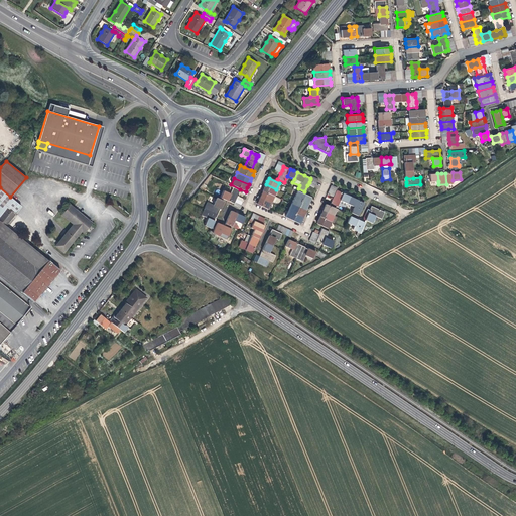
[(233,187),(230,194),(227,201),(234,204),(235,202),(236,200),(237,197),(239,194),(240,189),(231,184),(231,186),(233,187)]
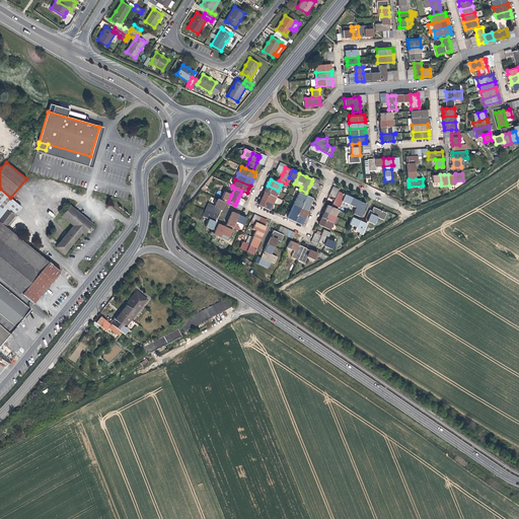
[(276,197),(278,191),(268,186),(266,189),(265,192),(276,197)]
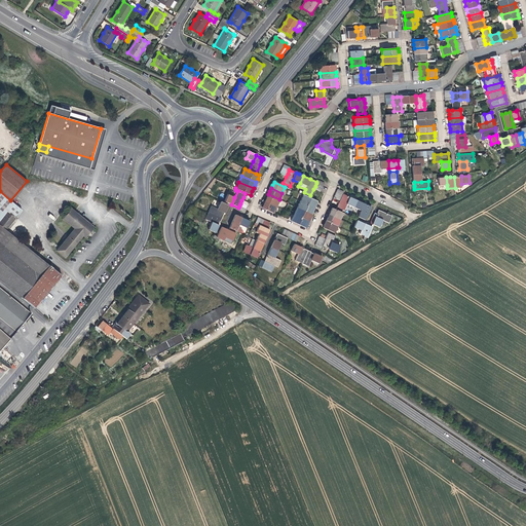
[(0,221),(8,212),(14,218),(22,210),(10,200),(0,191),(0,221)]
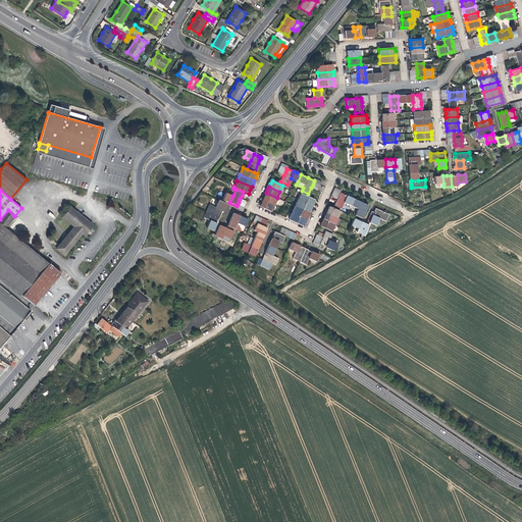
[(222,200),(229,203),(232,196),(226,193),(222,200)]
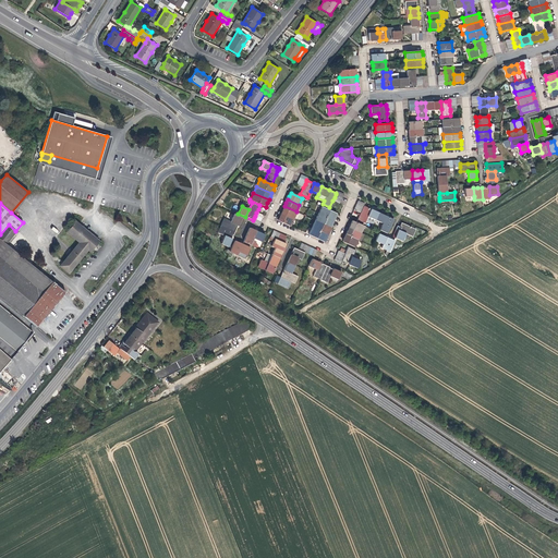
[(293,219),(296,211),(284,206),(282,209),(281,214),(293,219)]
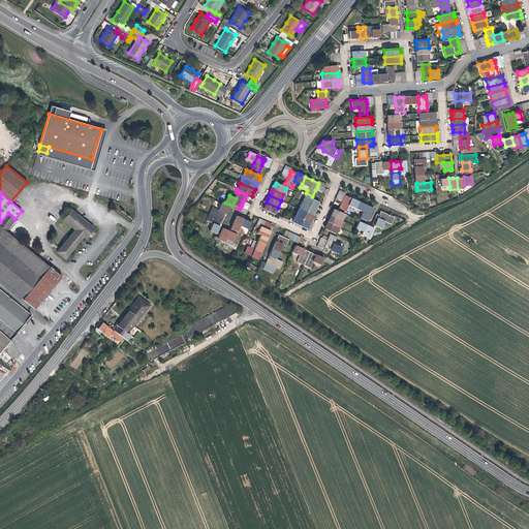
[(348,206),(351,198),(349,197),(345,195),(344,196),(343,199),(341,203),(339,209),(346,212),(348,206)]
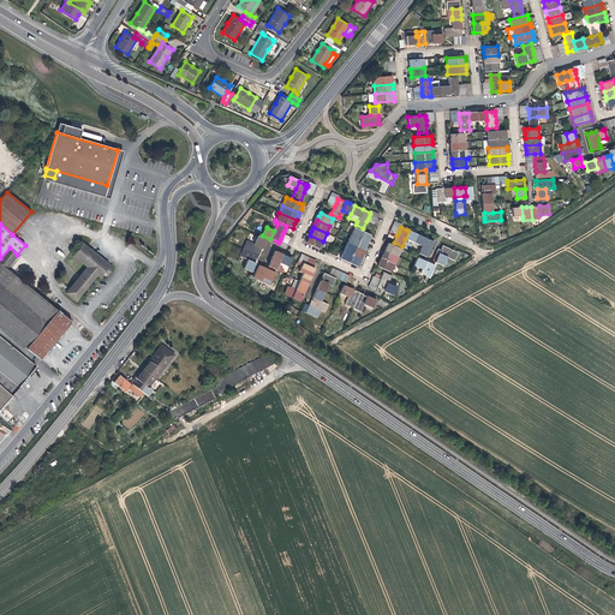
[(354,228),(351,236),(368,244),(369,240),(371,236),(354,228)]
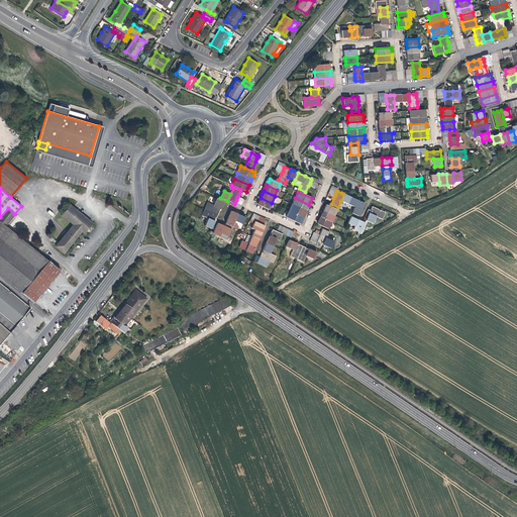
[(343,194),(340,201),(347,204),(350,197),(343,194)]
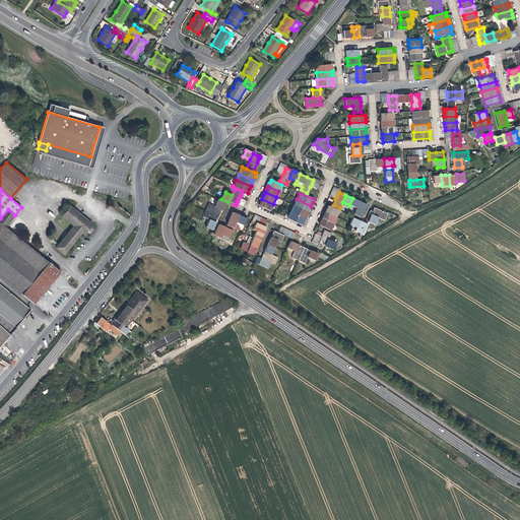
[(356,208),(360,201),(352,198),(349,205),(356,208)]
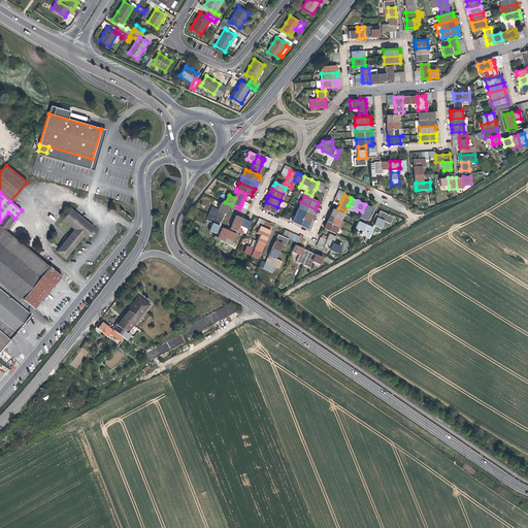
[(274,213),(277,207),(266,202),(264,205),(263,208),(274,213)]
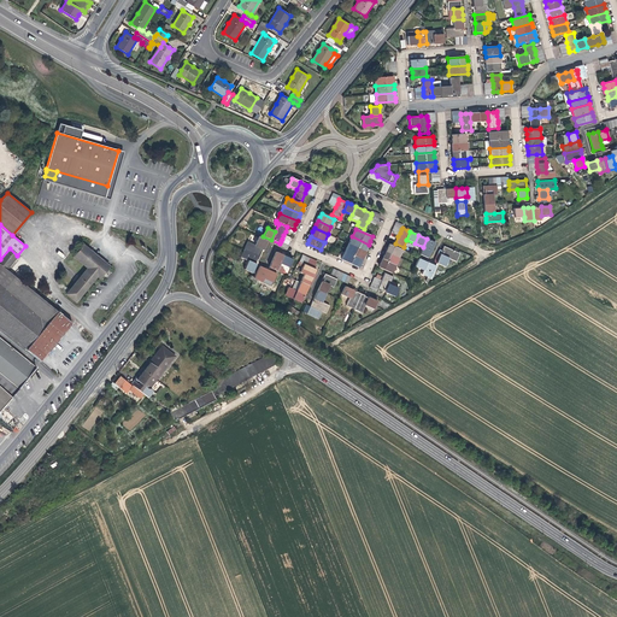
[(366,247),(369,245),(352,236),(348,244),(365,252),(366,247)]
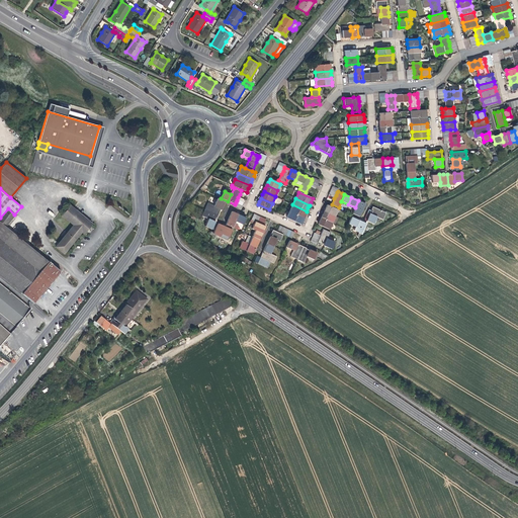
[(218,199),(214,205),(221,208),(224,202),(218,199)]
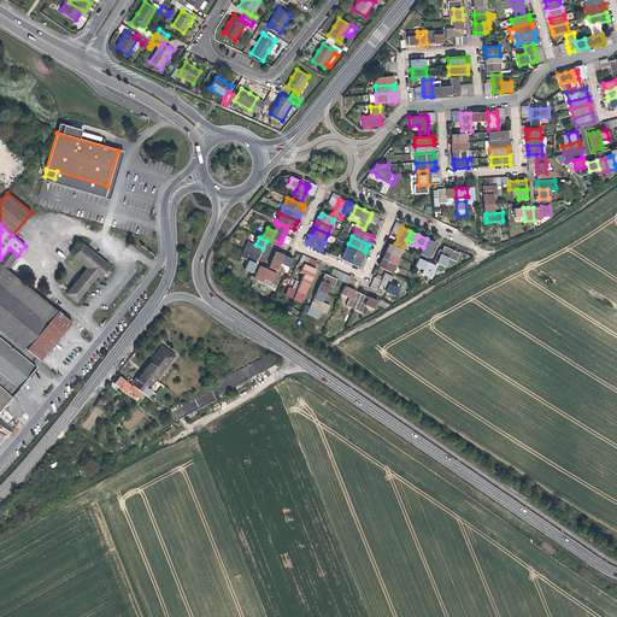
[(427,239),(423,247),(419,254),(428,258),(435,242),(430,240),(427,239)]
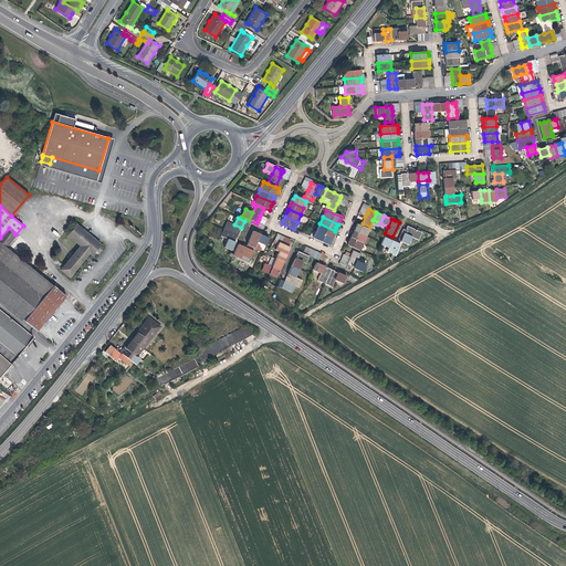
[(241,228),(234,224),(227,222),(223,229),(238,236),(240,232),(241,228)]
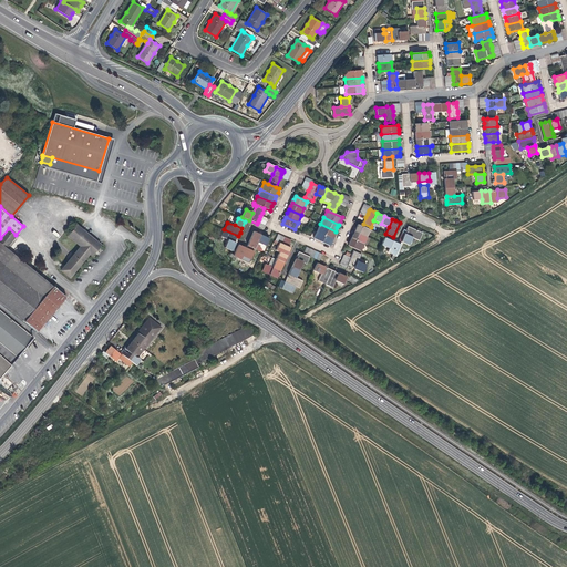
[(334,235),(336,232),(320,224),(317,232),(332,238),(334,235)]
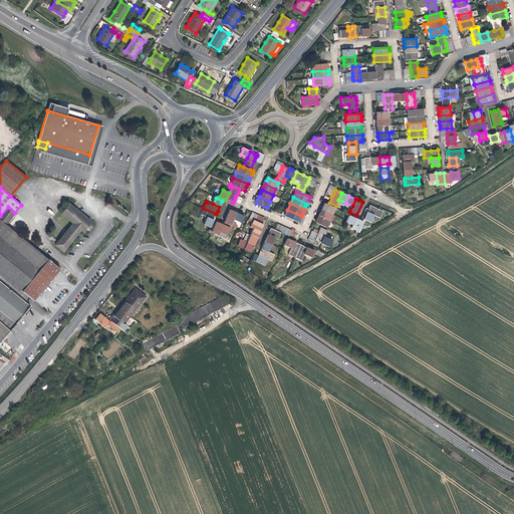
[(322,207),(321,210),(332,215),(335,208),(324,203),(322,207)]
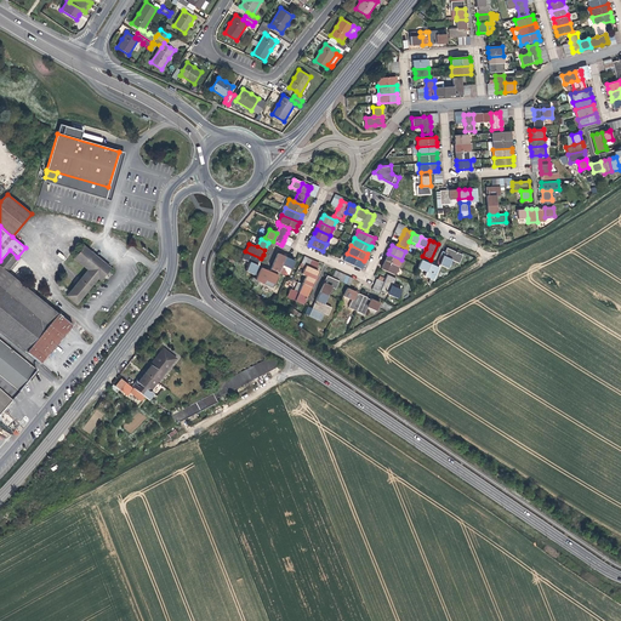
[(74,258),(89,269),(98,278),(100,279),(109,268),(98,258),(84,246),(74,258)]
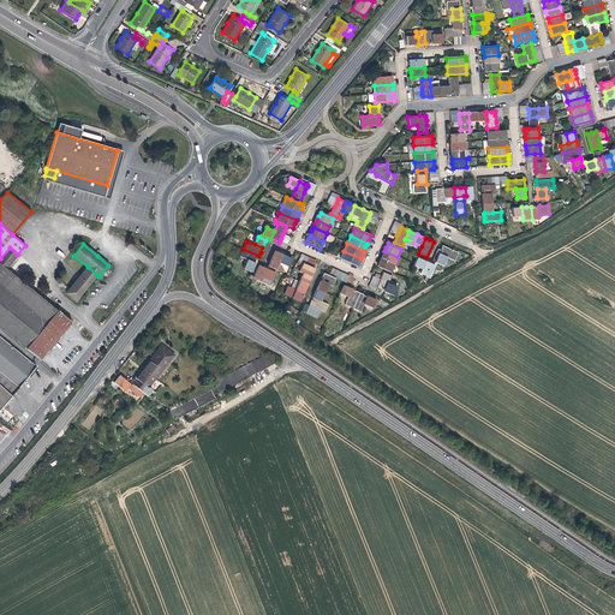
[(441,250),(439,254),(447,257),(454,261),(457,255),(458,252),(451,249),(442,245),(441,250)]
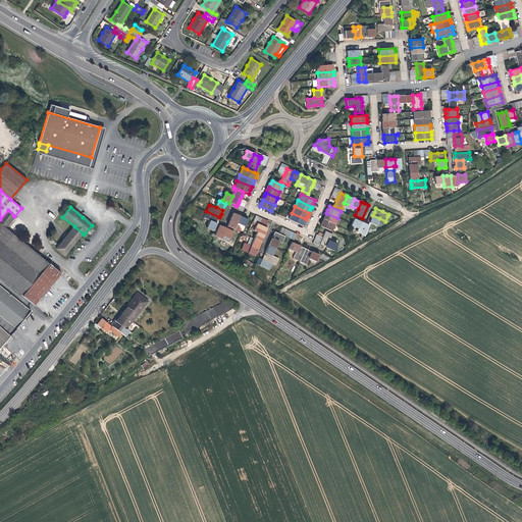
[(8,210),(0,219),(0,223),(6,228),(15,216),(14,216),(8,210)]
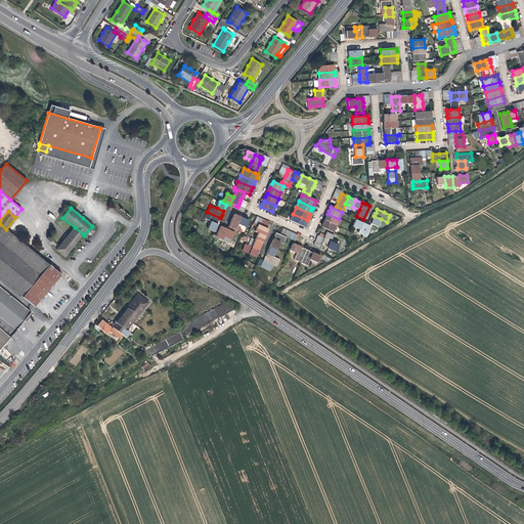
[(211,221),(217,224),(219,222),(220,218),(207,212),(204,219),(211,221)]
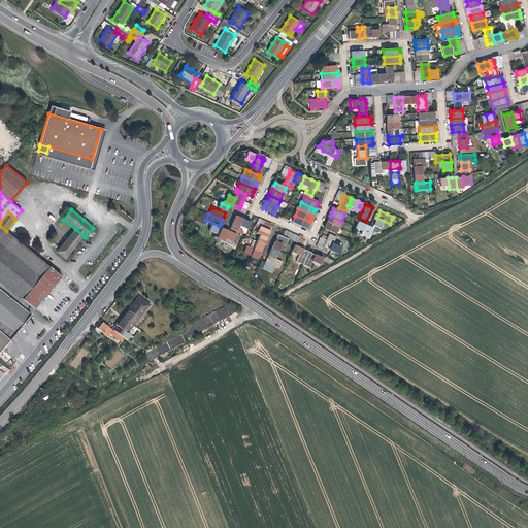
[(230,229),(237,232),(238,228),(239,226),(243,219),(240,218),(236,216),(230,229)]
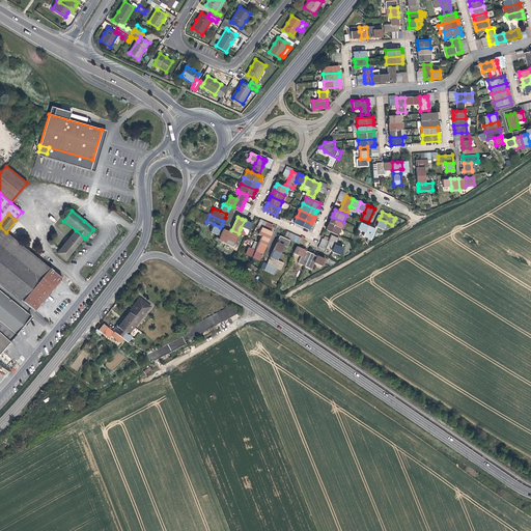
[(310,226),(311,223),(297,217),(294,223),(308,229),(310,226)]
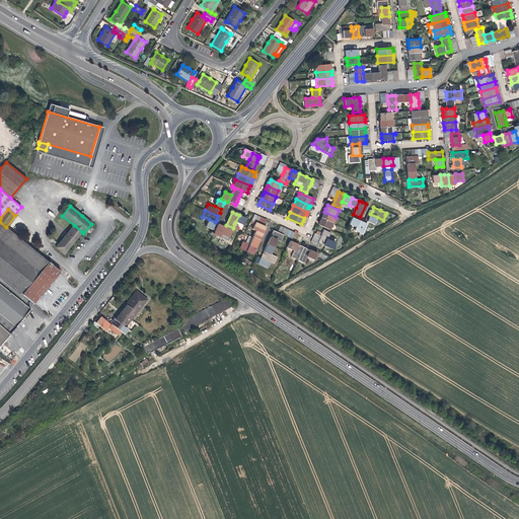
[(332,223),(336,217),(324,212),(322,215),(321,218),(332,223)]
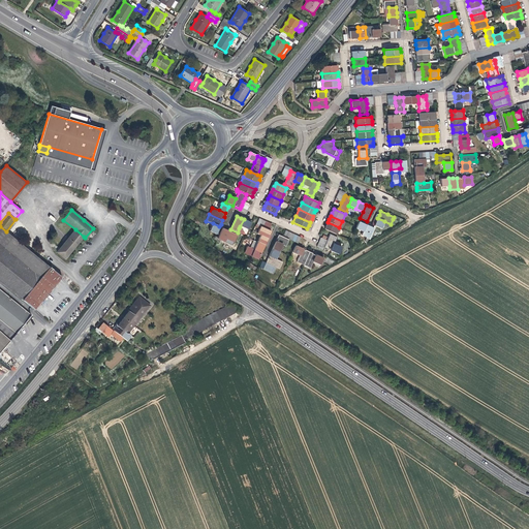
[(384,221),(377,218),(377,219),(377,220),(374,219),(372,224),(381,228),(384,221)]
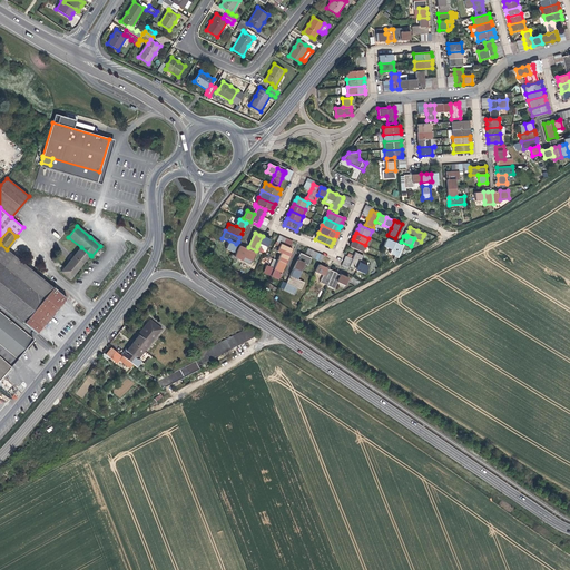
[(263,236),(258,244),(266,247),(271,239),(263,236)]
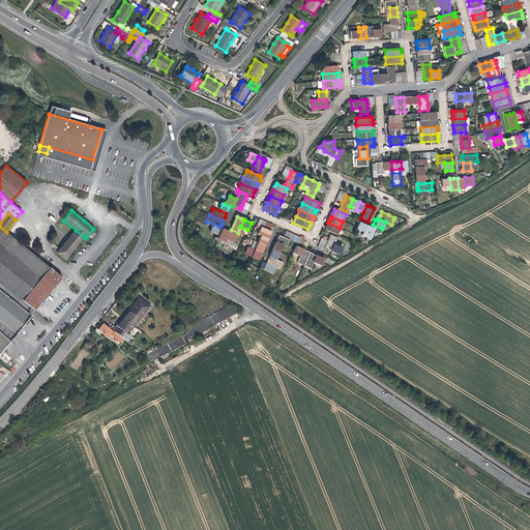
[(363,232),(366,225),(359,222),(356,229),(363,232)]
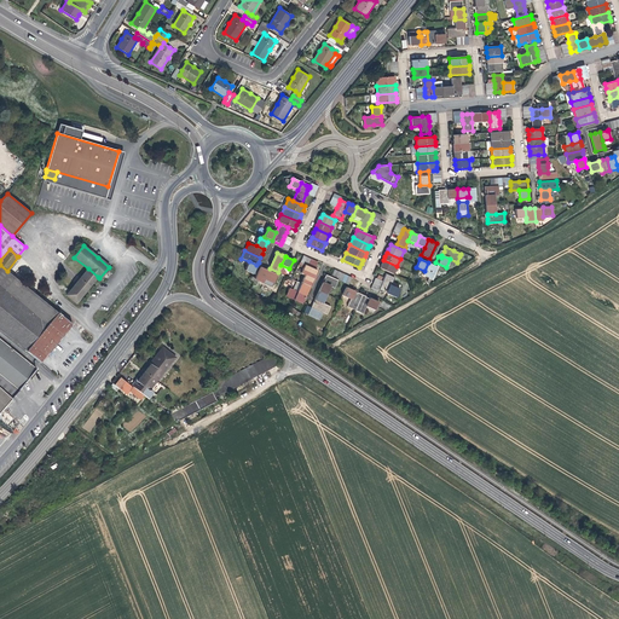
[(393,273),(397,266),(383,260),(382,264),(380,268),(393,273)]
